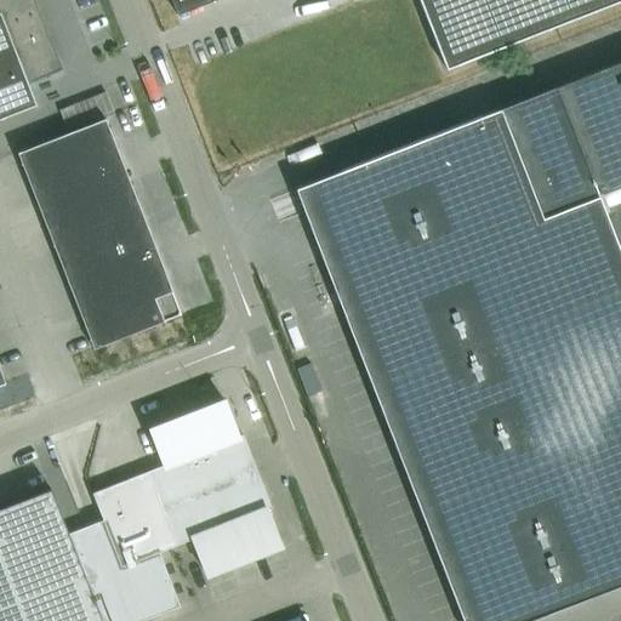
[(34,0),(0,0),(0,118),(35,106),(27,84),(62,70),(34,0)]
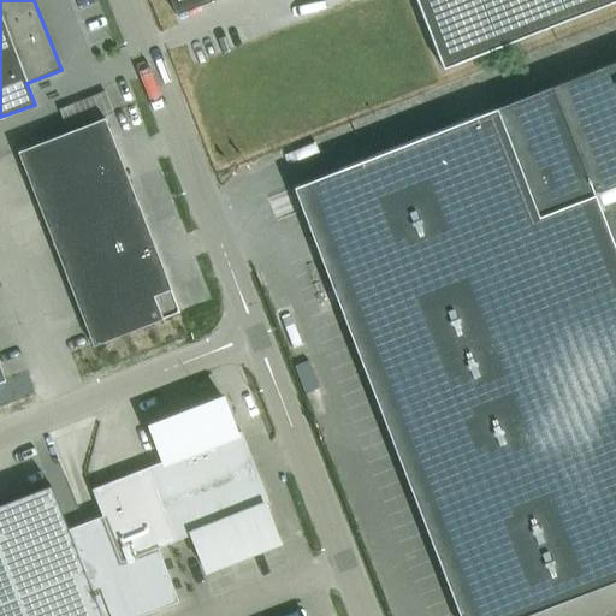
[(169,0),(175,15),(212,0),(169,0)]
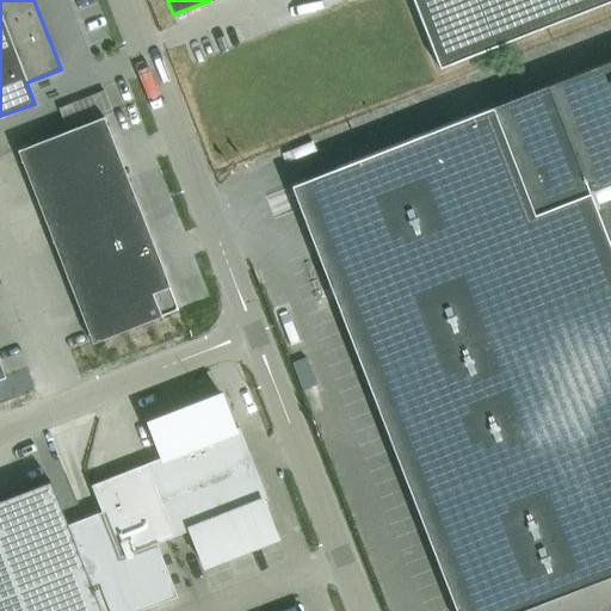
[(610,0),(411,0),(438,68),(610,0)]
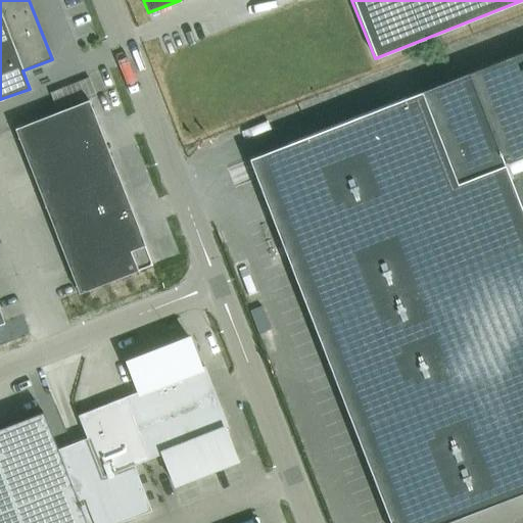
[(522,52),(420,93),(305,137),(306,138),(306,139),(314,156),(255,179),(256,180),(389,522),(443,522),(522,492),(522,52)]
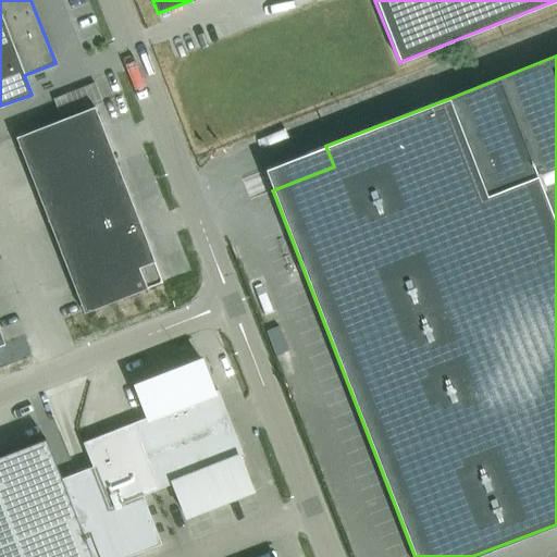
[(15,137),(15,138),(29,176),(109,146),(94,107),(15,137)]
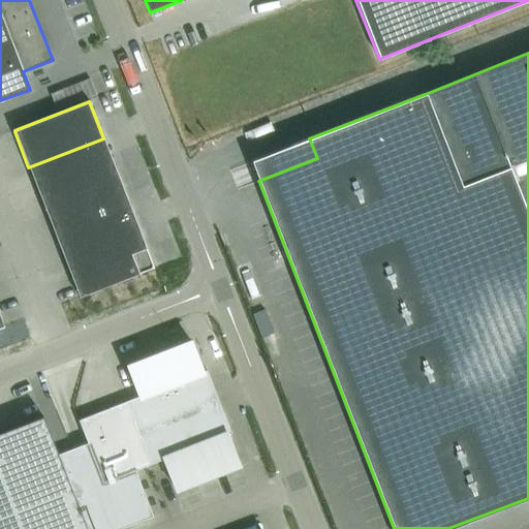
[(103,138),(28,167),(43,205),(118,176),(103,138)]
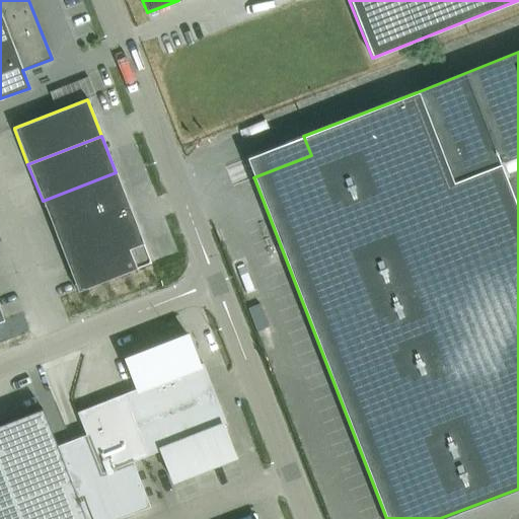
[(246,158),(253,177),(311,155),(304,138),(304,137),(303,136),(246,158)]
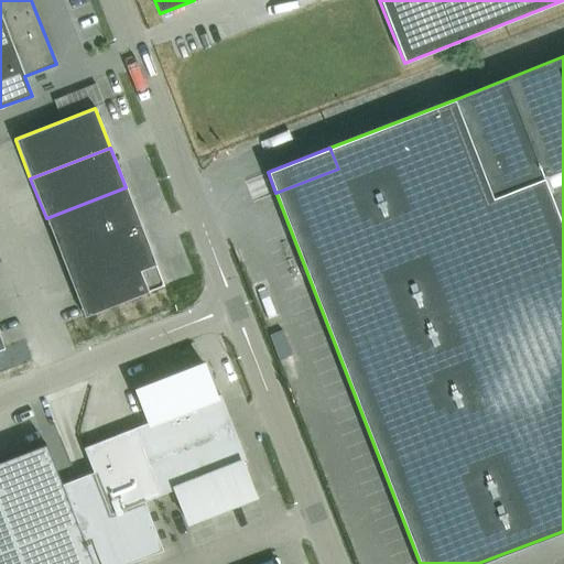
[(61,258),(130,230),(140,226),(126,187),(46,218),(61,258)]
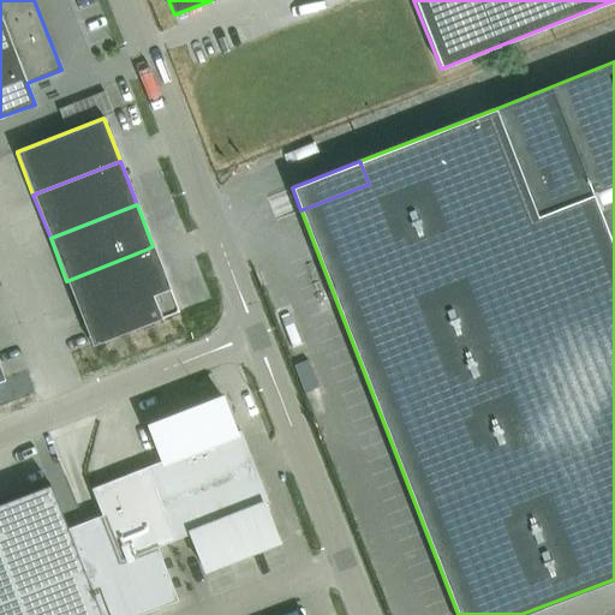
[(153,246),(142,251),(66,281),(91,346),(179,312),(153,246)]
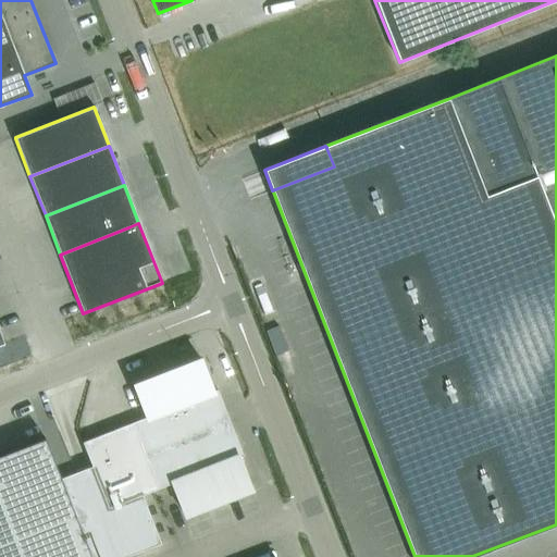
[(279,326),(267,331),(275,356),(288,350),(279,326)]
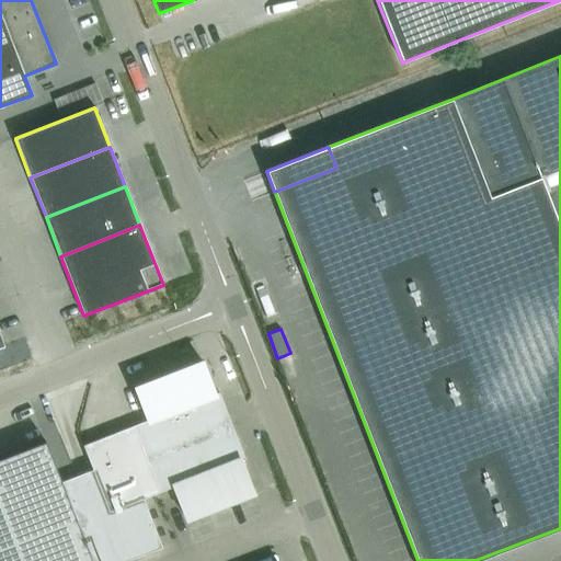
[(202,362),(168,375),(194,441),(231,426),(218,393),(215,395),(202,362)]
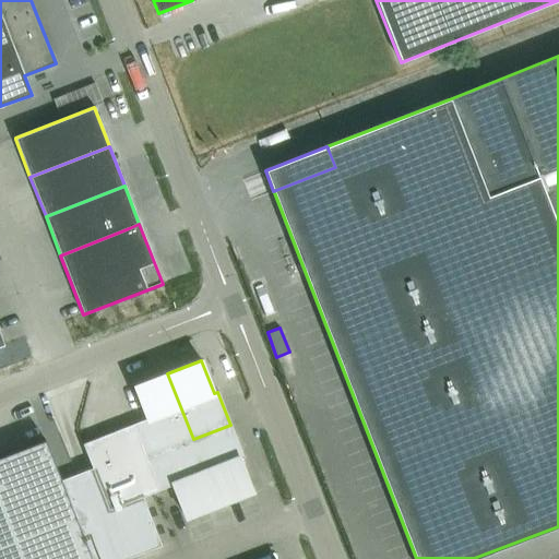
[(45,440),(0,456),(0,558),(127,558),(162,546),(143,497),(154,492),(156,492),(143,459),(193,439),(167,373),(134,387),(147,419),(131,426),(83,444),(92,468),(75,475),(74,475),(60,480),(45,440)]
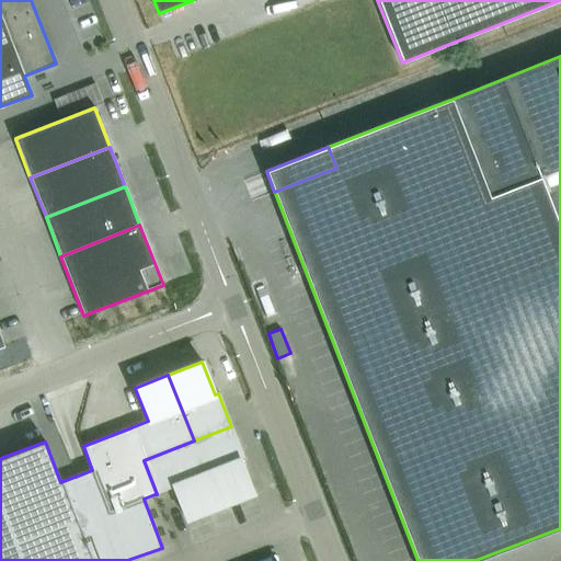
[(231,426),(194,441),(219,507),(253,494),(240,461),(244,459),(231,426)]
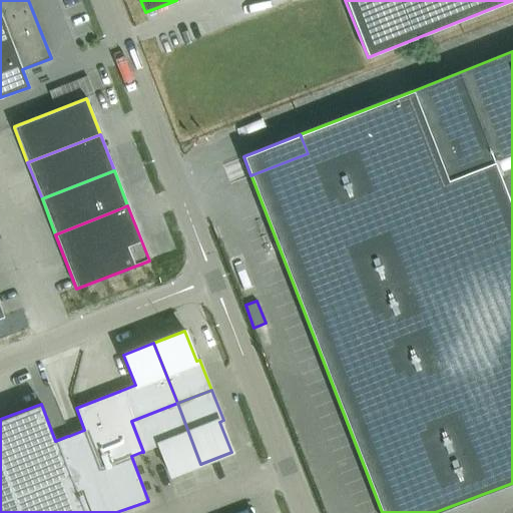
[(177,403),(131,421),(143,452),(158,446),(170,476),(200,464),(177,403)]
